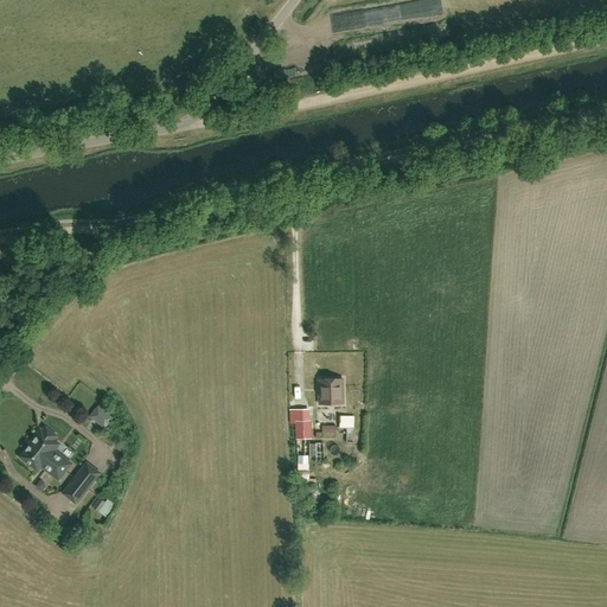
[(318,379),(318,387),(319,404),(343,403),(342,378),(318,379)]
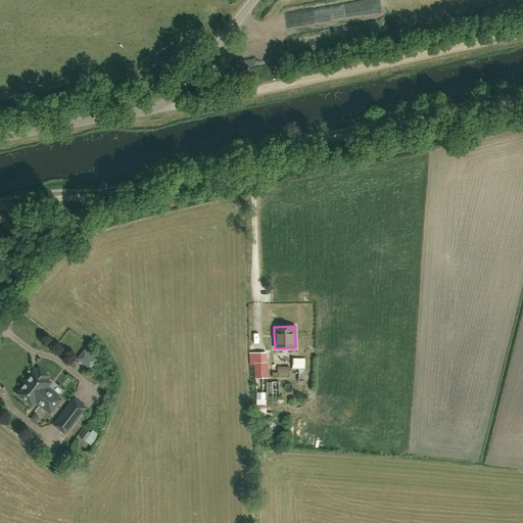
[(87,350),(80,361),(93,370),(100,360),(87,350)]
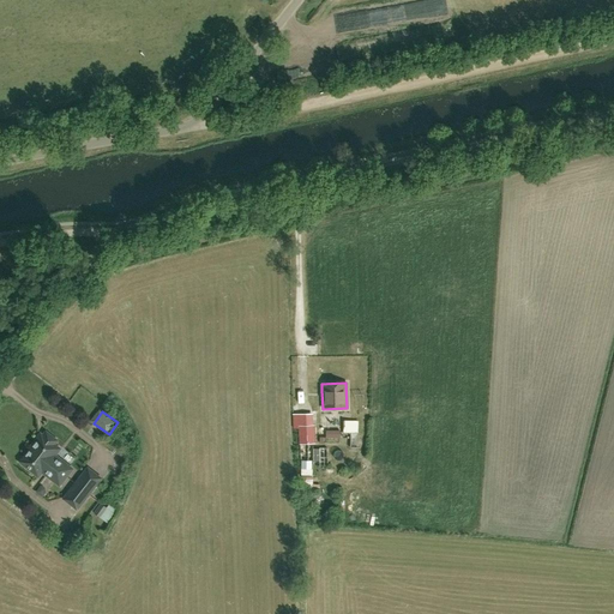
[(293,415),(294,445),(313,445),(313,415),(293,415)]
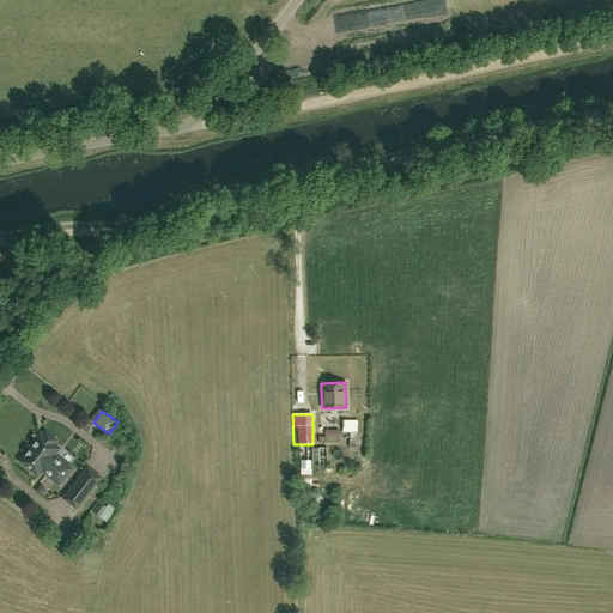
[(350,444),(357,444),(357,420),(343,420),(343,437),(350,438),(350,444)]
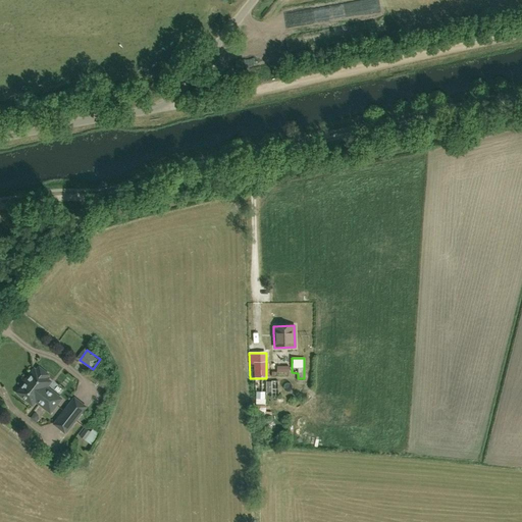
[(50,410),(54,404),(60,397),(48,387),(47,388),(44,386),(50,379),(45,375),(46,374),(46,371),(40,367),(38,367),(36,369),(34,367),(28,375),(30,375),(17,392),(32,403),(36,398),(39,400),(38,401),(50,410)]
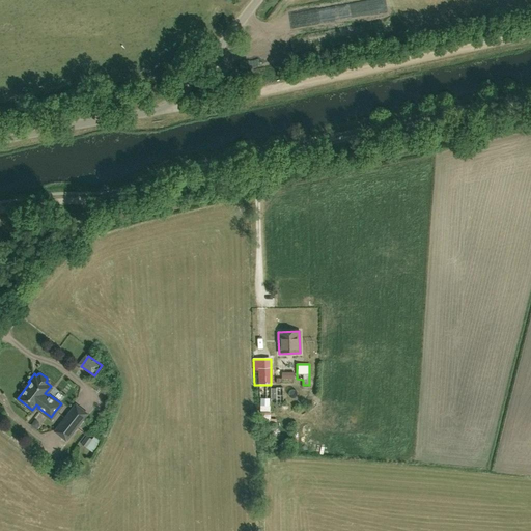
[(271,403),(285,402),(284,388),(271,389),(271,403)]
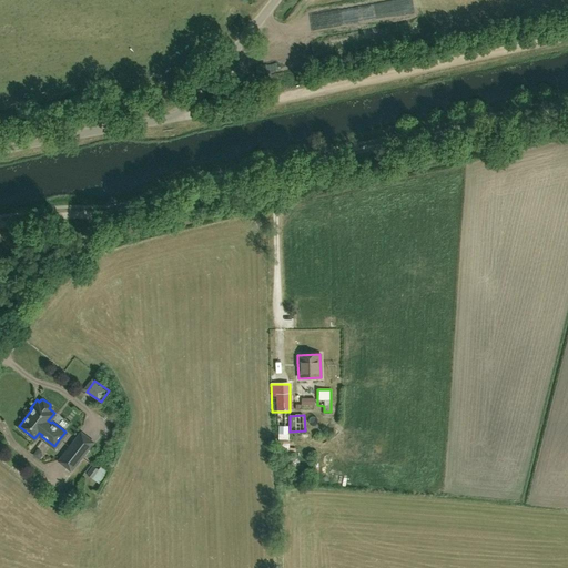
[(80,430),(58,459),(71,469),(93,440),(80,430)]
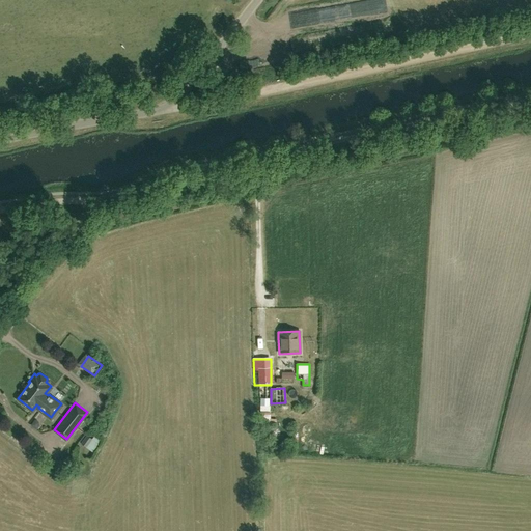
[(38,417),(33,425),(42,430),(47,423),(38,417)]
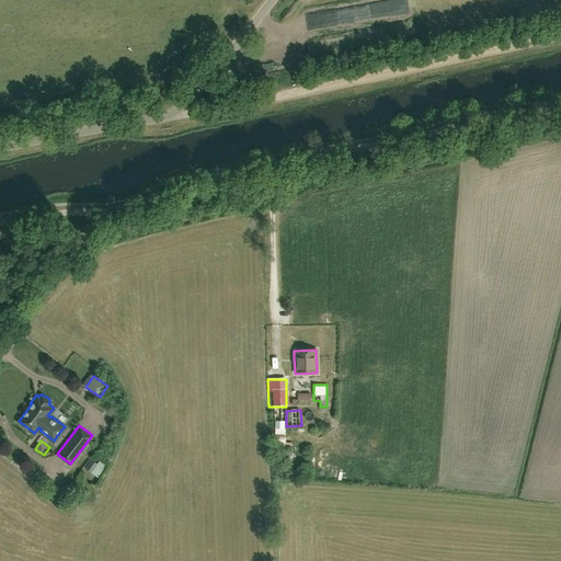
[(98,465),(92,460),(86,469),(99,478),(106,466),(100,461),(98,465)]
